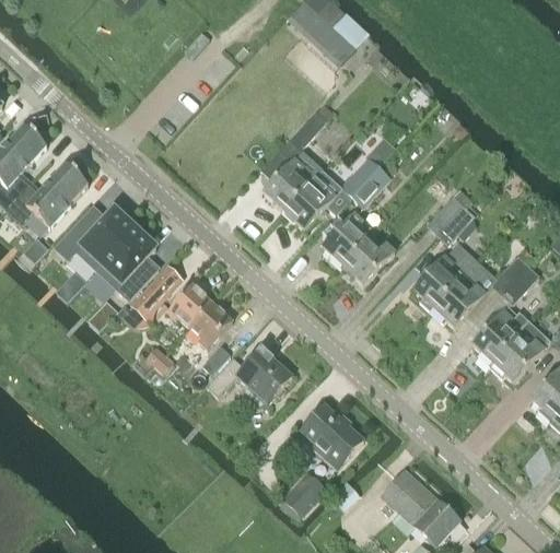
[(303,0),(289,16),(339,62),(340,63),(356,46),(354,45),(334,25),(346,12),(333,0),(303,0)]
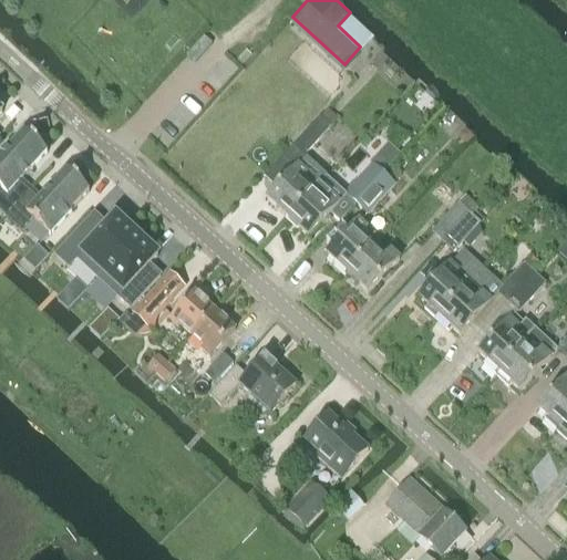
[(320,112),(292,142),(303,151),(305,152),(331,122),(330,121),(320,112)]
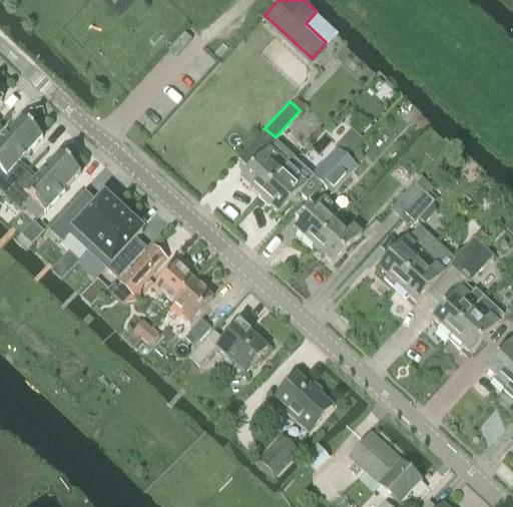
[(22,114),(0,137),(0,187),(2,189),(4,191),(25,169),(28,165),(19,156),(42,132),(22,114)]
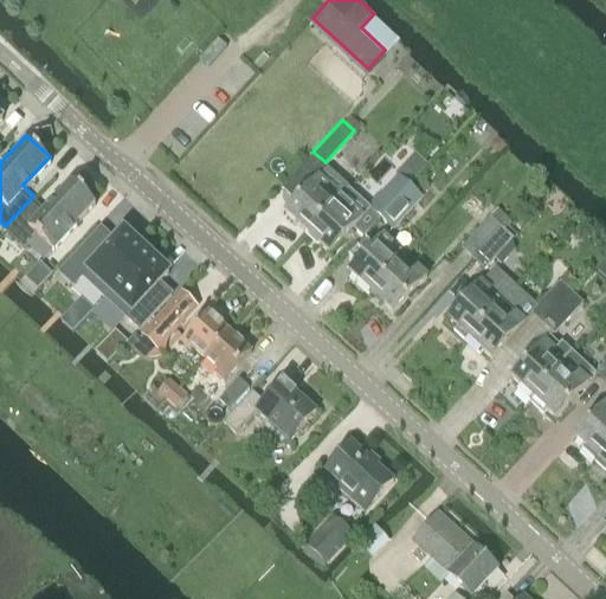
[(283,208),(305,229),(347,182),(326,162),(283,208)]
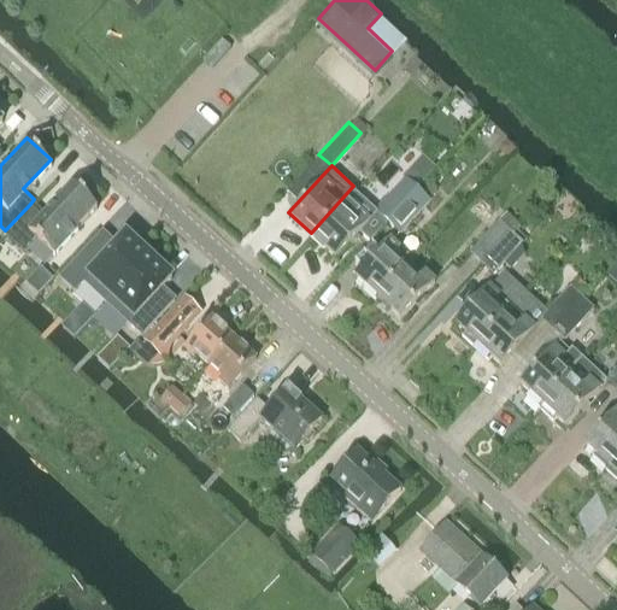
[(374,205),(386,216),(415,185),(404,174),(374,205)]
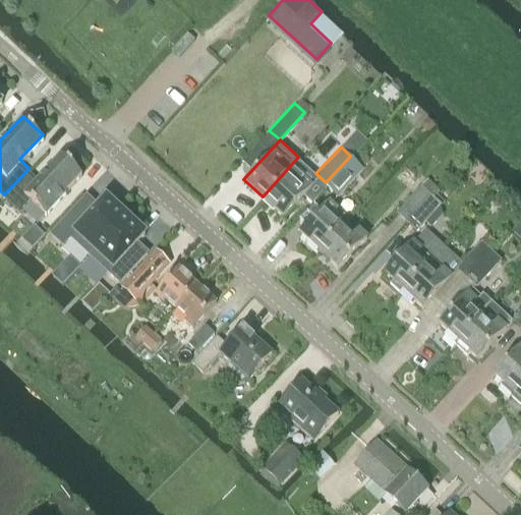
[(25,172),(4,194),(20,210),(32,198),(44,210),(81,171),(61,152),(39,177),(29,168),(25,172)]
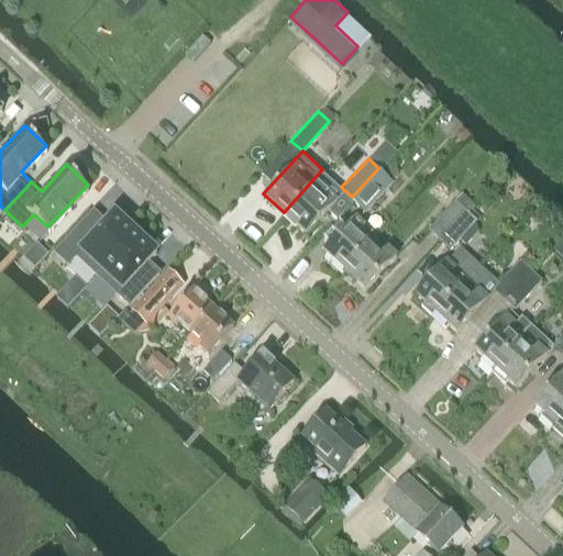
[(378,168),(352,197),(362,207),(365,209),(393,180),(390,179),(389,177),(381,169),(378,168)]
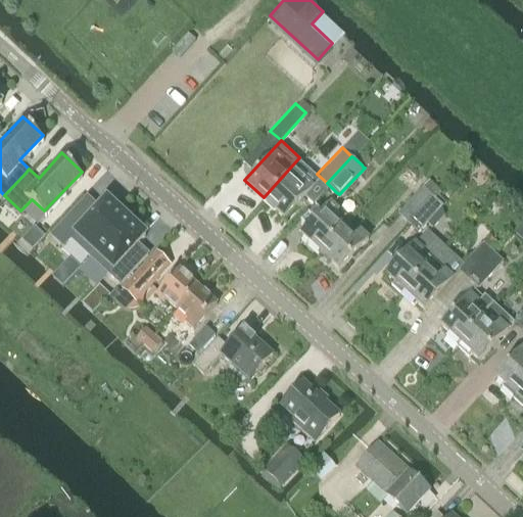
[(299,157),(264,197),(283,215),(303,192),(312,200),(327,183),(317,174),(299,157)]
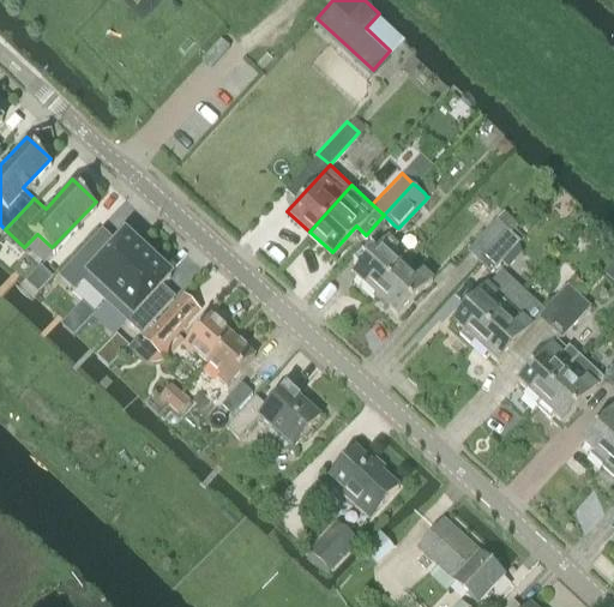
[(467,246),(479,257),(506,226),(495,215),(467,246)]
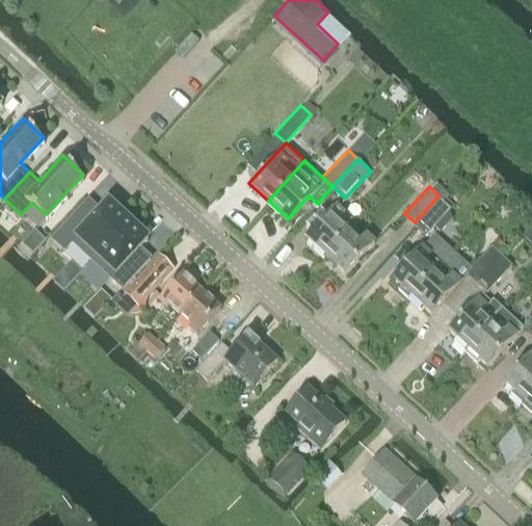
[(439,195),(415,222),(424,232),(449,204),(439,195)]
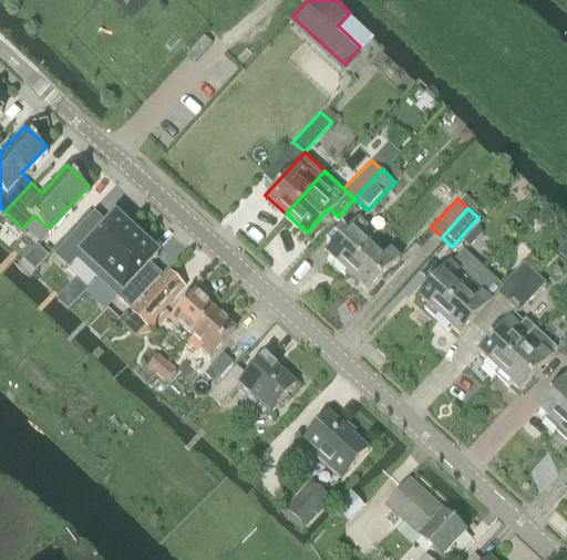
[(94,209),(55,251),(69,263),(76,256),(96,273),(136,230),(115,211),(106,221),(94,209)]
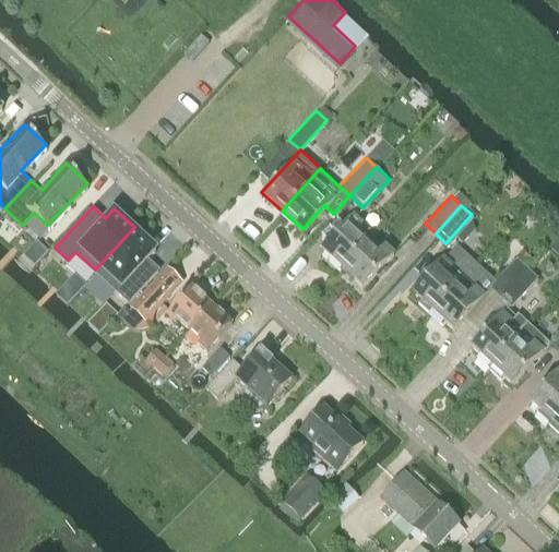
[(321,246),(341,264),(372,229),(361,219),(360,222),(352,213),(321,246)]
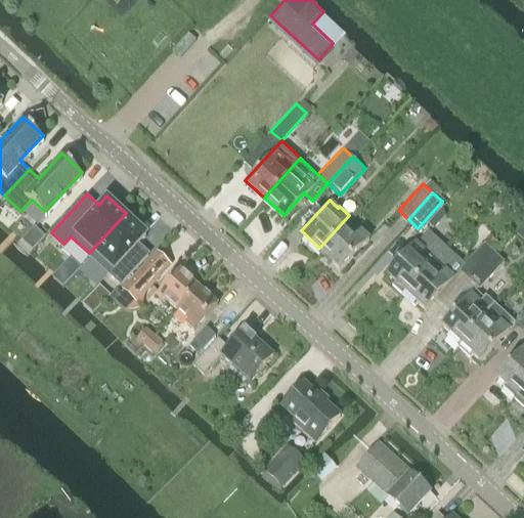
[(126,213),(89,253),(119,282),(147,250),(137,240),(145,231),(126,213)]
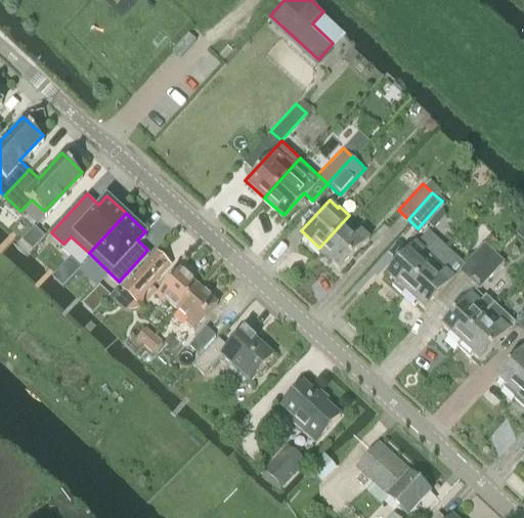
[(349,215),(319,248),(338,265),(366,233),(358,225),(356,227),(348,219),(351,216),(349,215)]
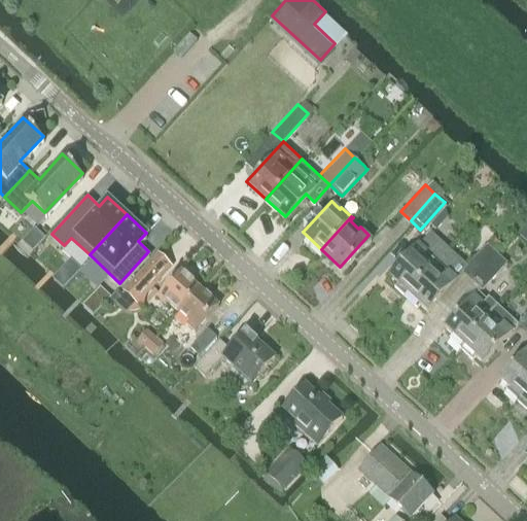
[(392,281),(403,291),(448,244),(430,229),(418,242),(416,241),(387,273),(394,279),(392,281)]
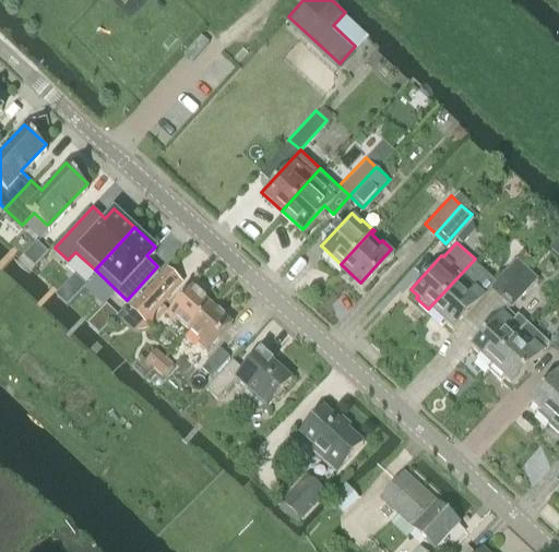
[(475,259),(428,309),(440,320),(443,316),(452,325),(483,292),(490,284),(500,292),(526,264),(515,254),(495,277),(475,259)]
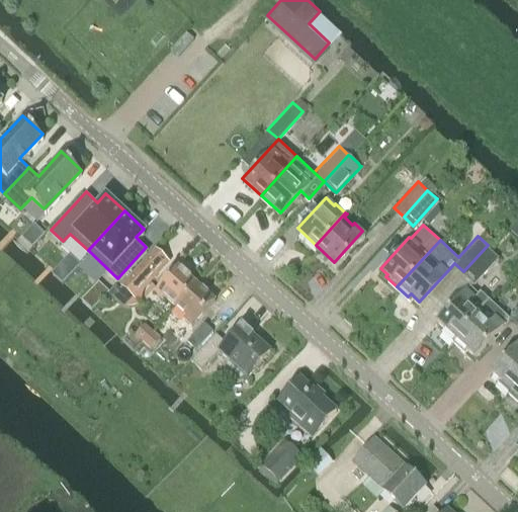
[(488,245),(463,271),(472,280),(497,253),(488,245)]
